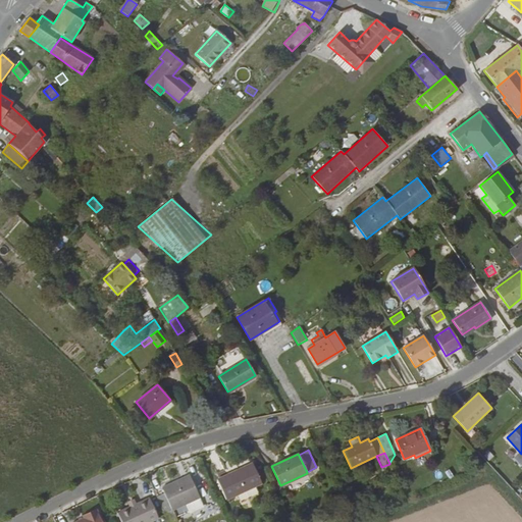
[(261,483),(252,464),(217,480),(226,500),(261,483)]
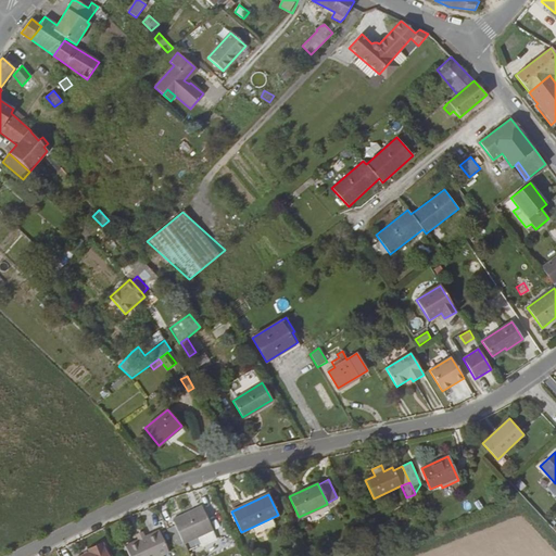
[(175,525),(166,529),(178,555),(189,555),(184,543),(198,535),(201,541),(209,538),(206,532),(212,530),(201,506),(173,519),(175,525)]
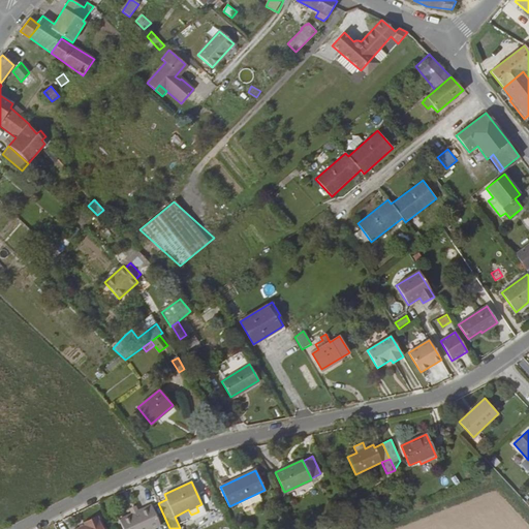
[(132,514),(119,520),(123,528),(151,528),(160,525),(151,505),(137,511),(132,514)]
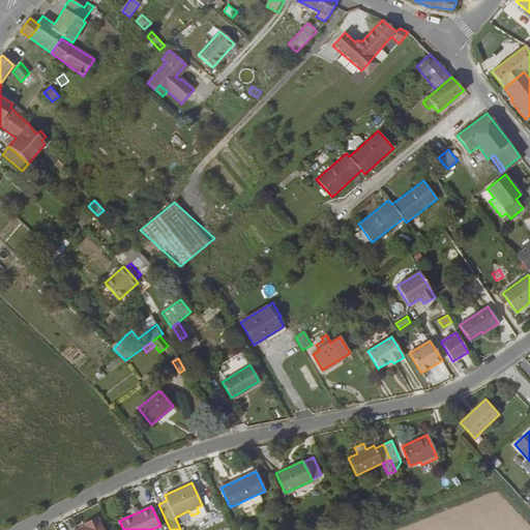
[(85,527),(78,529),(104,529),(98,517),(84,524),(85,527)]
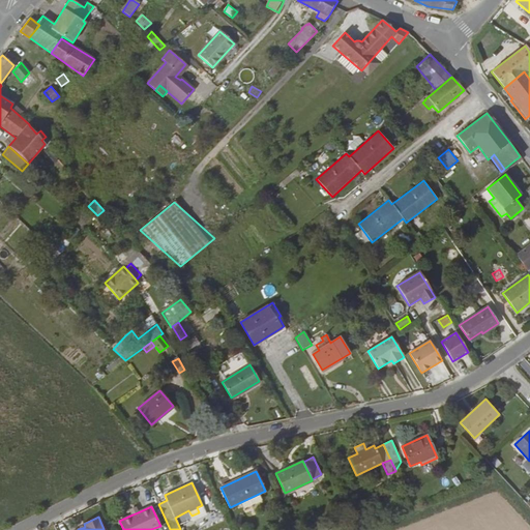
All buildings are outlined.
